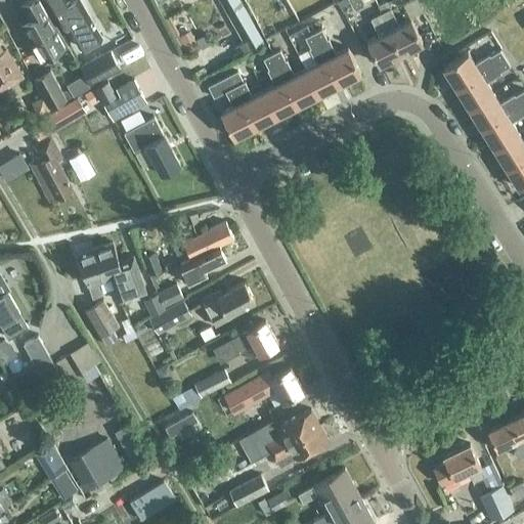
[(28,0),(20,4),(30,19),(18,26),(38,59),(67,45),(41,0),(28,0)]
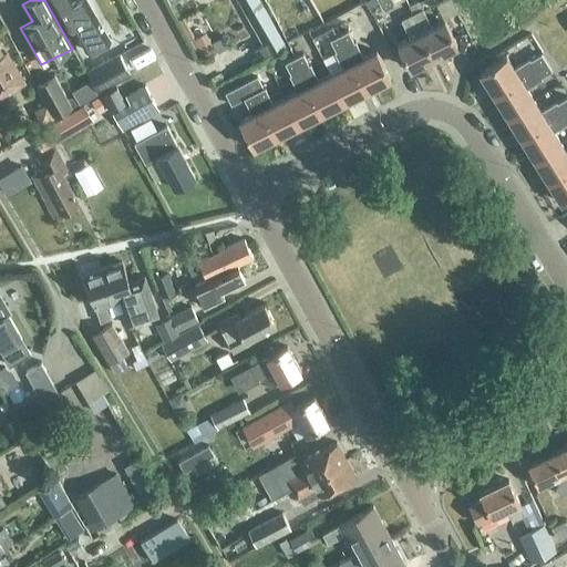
[(51,0),(68,29),(73,27),(85,48),(107,35),(86,0),(51,0)]
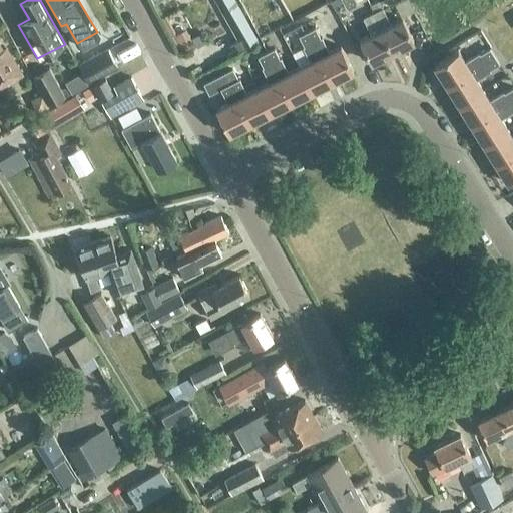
[(259,42),(235,3),(233,0),(214,0),(244,50),(259,42)]
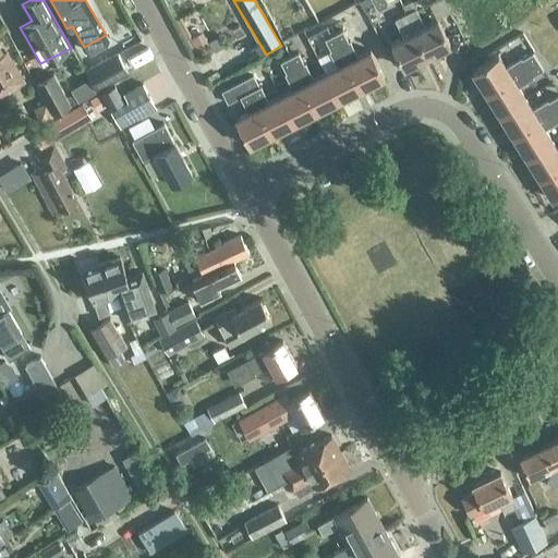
[(385,0),(371,0),(377,11),(388,4),(385,0)]
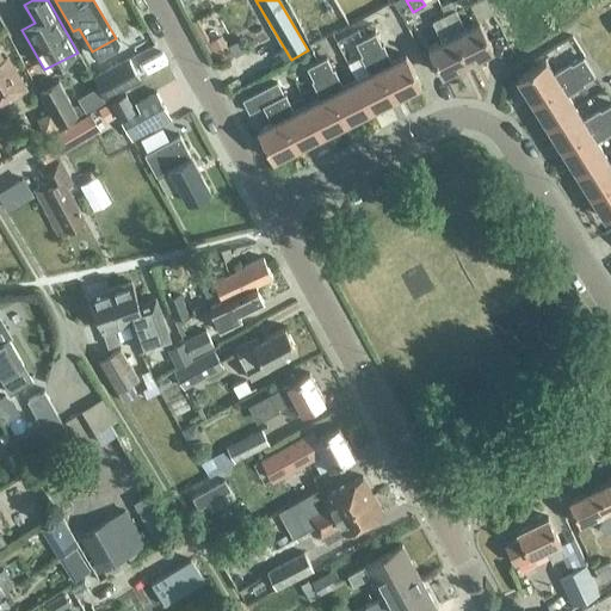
[(462,23),(455,10),(451,1),(440,7),(444,16),(467,61),(492,48),(479,22),(458,32),(456,26),(462,23)]
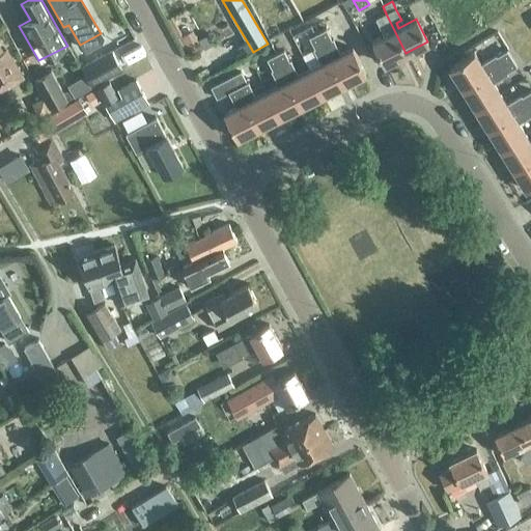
[(406,53),(386,14),(375,19),(384,35),(372,40),(384,64),(406,53)]
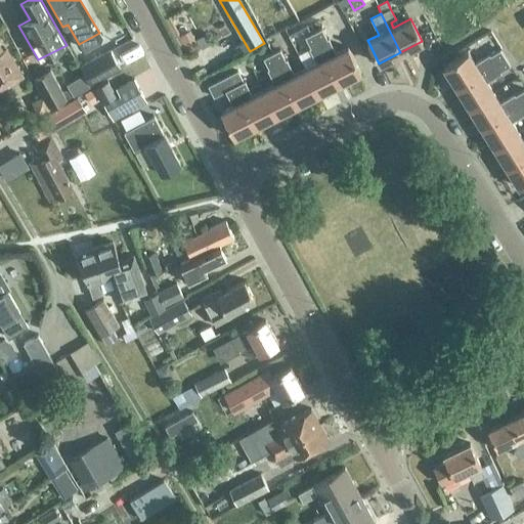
[(193,41),(207,34),(198,17),(184,25),(193,41)]
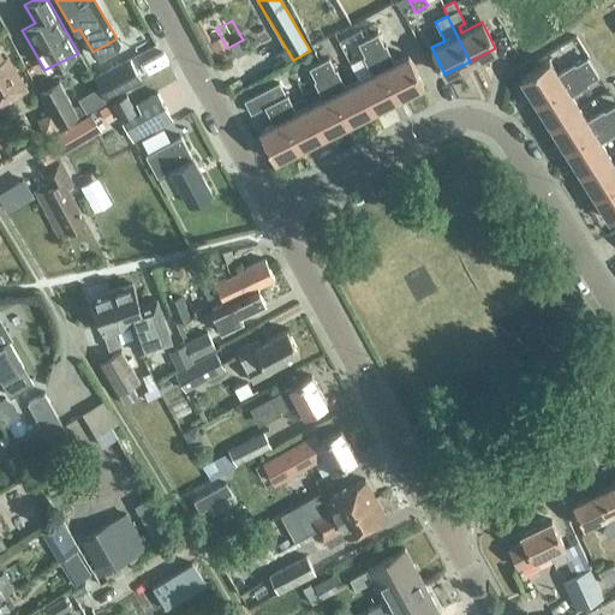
[(368,39),(399,97),(423,85),(408,55),(394,63),(384,45),(383,46),(377,34),(368,39)]
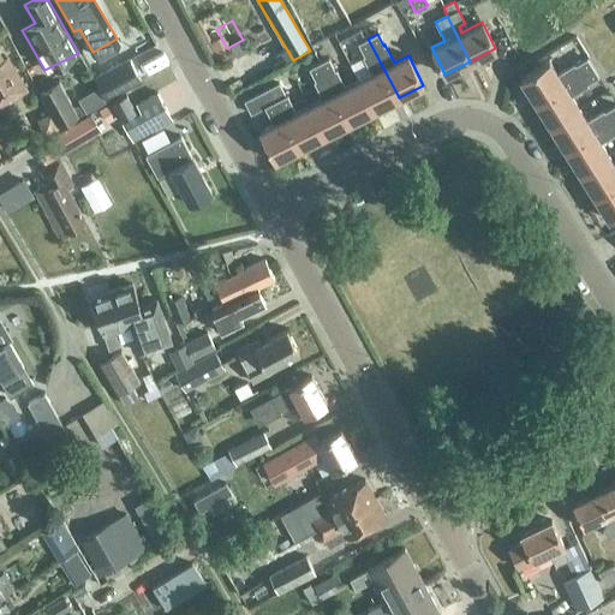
[(399,97),(368,39),(358,43),(364,55),(363,57),(371,73),(358,81),(374,111),(399,97)]
